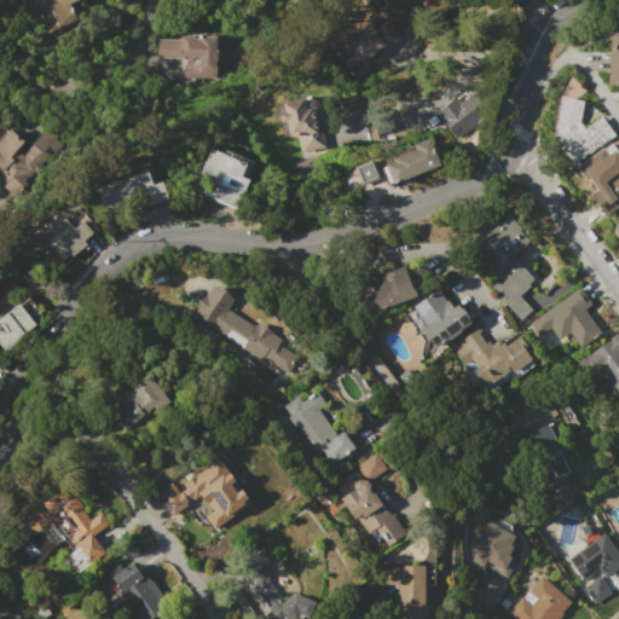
[(21,0),(75,0),(69,4),(77,23),(40,40),(21,0)]
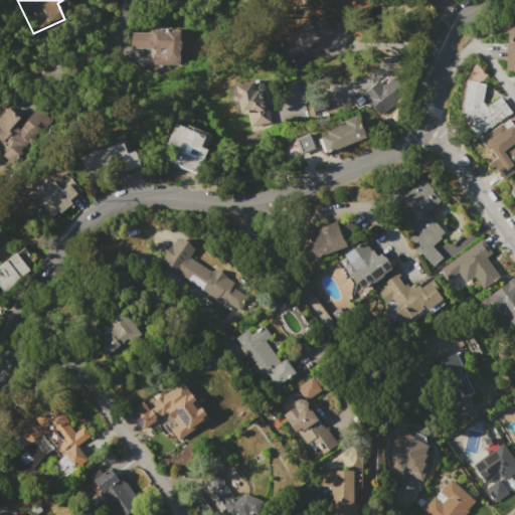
[(343,0),(347,17),(371,11),(368,0),(343,0)]
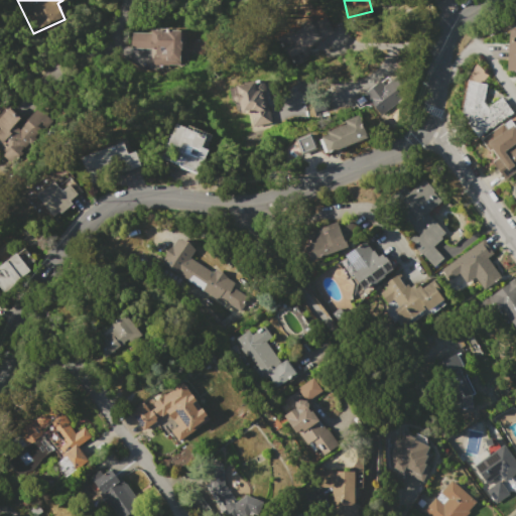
[(288,59),(278,42),(288,36),(287,33),(287,29),(292,26),(297,29),(304,25),(305,27),(324,16),(333,32),(288,59)]
